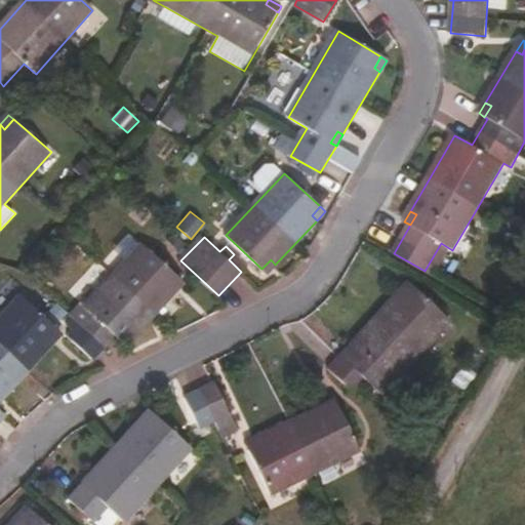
[(438,269),(441,271),(452,250),(441,243),(425,271),(434,276),(438,269)]
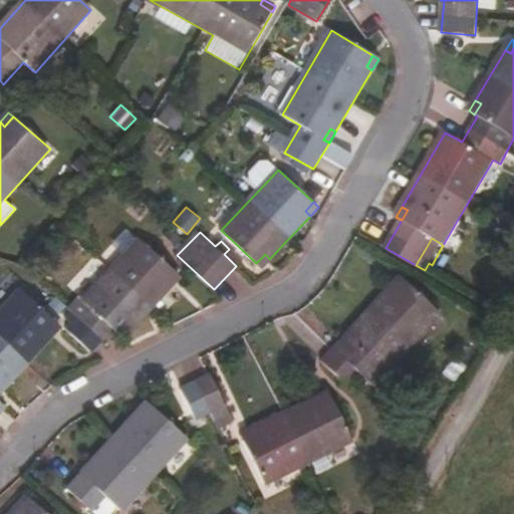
[(127,325),(133,329),(173,286),(168,282),(176,272),(140,240),(84,302),(79,298),(68,310),(71,312),(79,319),(72,326),(68,331),(93,353),(114,329),(119,334),(127,325)]
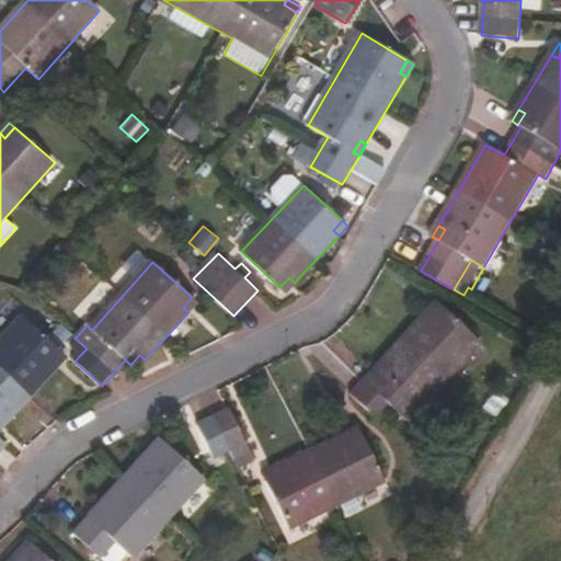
[(254,287),(260,282),(250,272),(244,277),(254,287)]
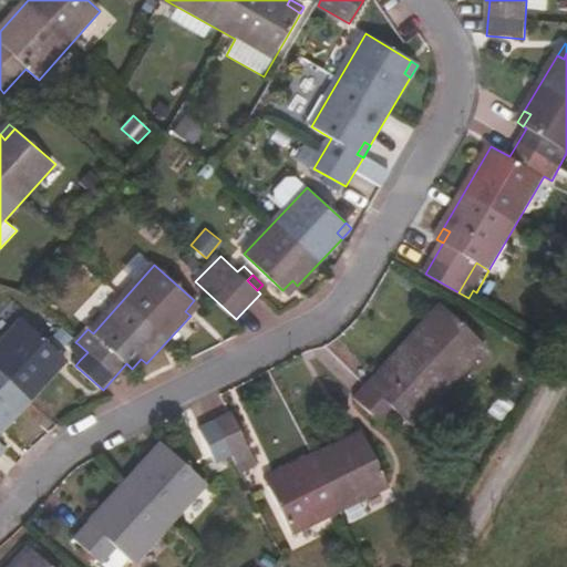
[(282,290),(288,296),(297,286),(292,280),(282,290)]
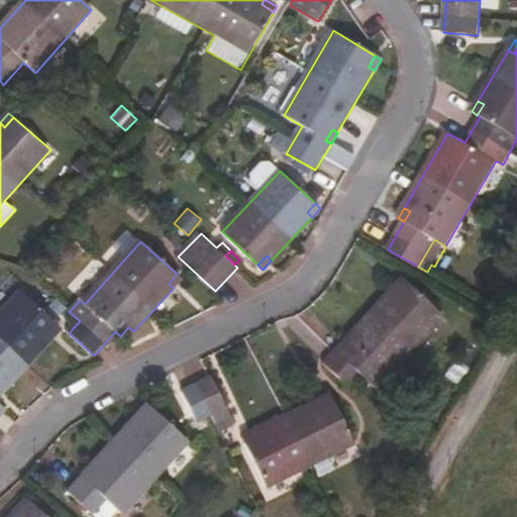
[(169,284),(174,288),(182,279),(177,274),(169,284)]
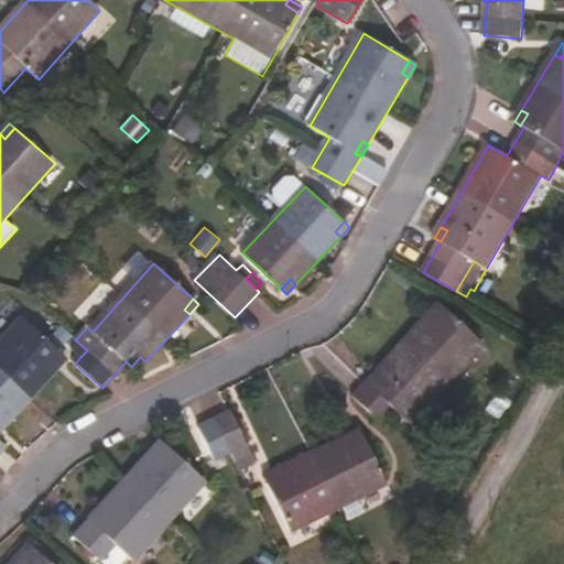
[(432,313),(437,317),(445,308),(440,303),(432,313)]
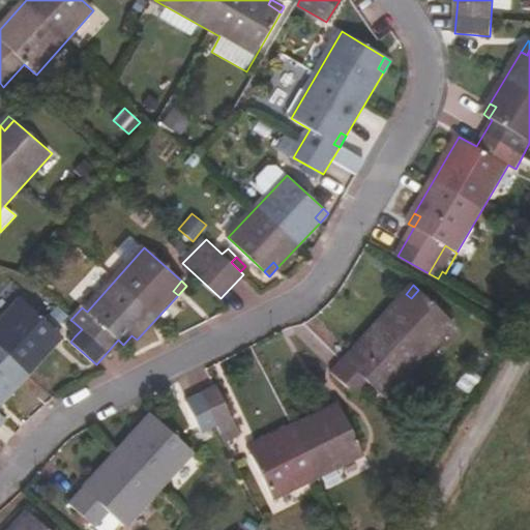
[(382,374),(398,386),(455,324),(418,290),(411,298),(406,294),(364,340),(370,344),(360,354),(355,350),(333,374),(359,398),(382,374)]
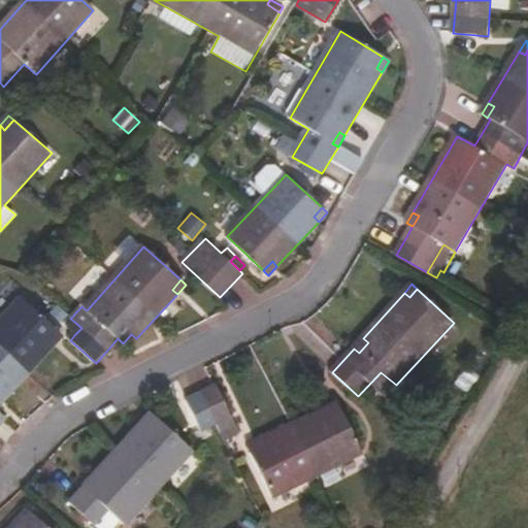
[(0,395),(1,395),(6,400),(56,345),(50,341),(59,332),(22,299),(0,322),(0,427),(9,419),(0,410),(0,395)]
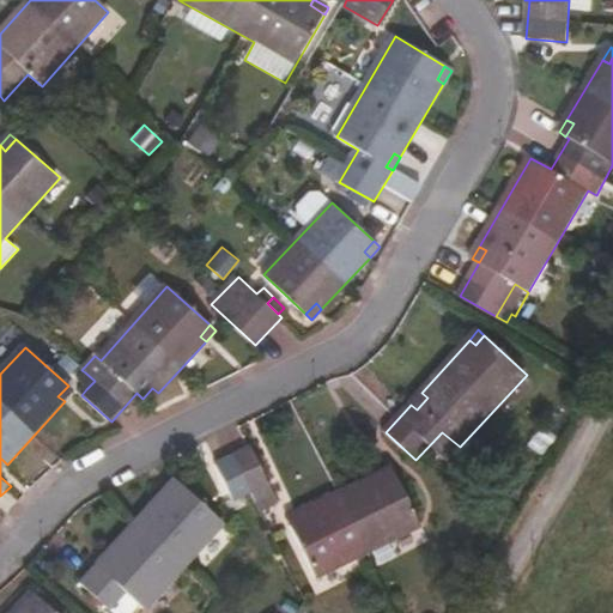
[(77,382),(86,389),(95,381),(85,372),(77,382)]
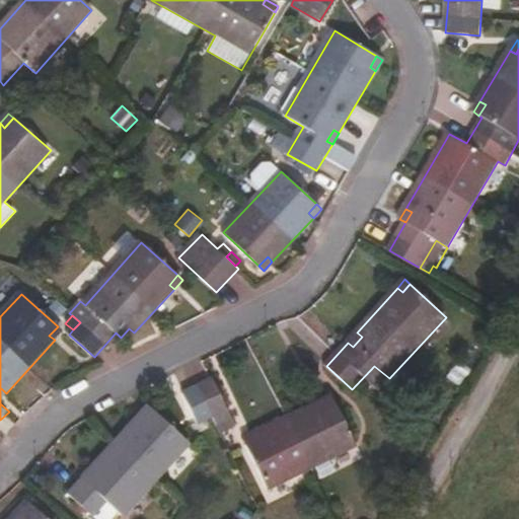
[(49,336),(55,340),(63,330),(58,326),(49,336)]
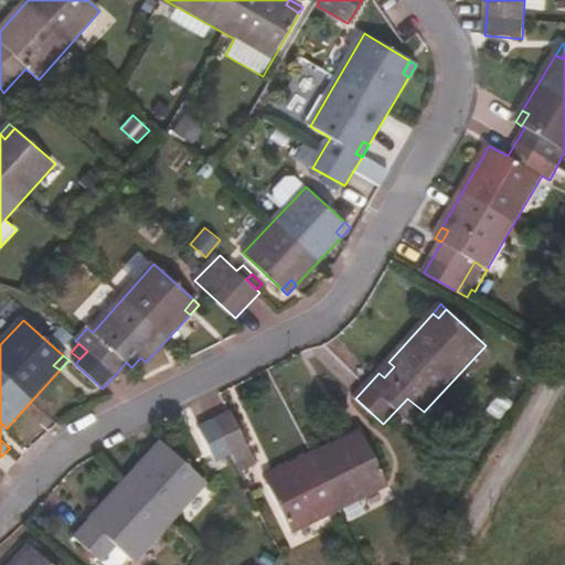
[(131,368),(138,372),(146,362),(140,358),(131,368)]
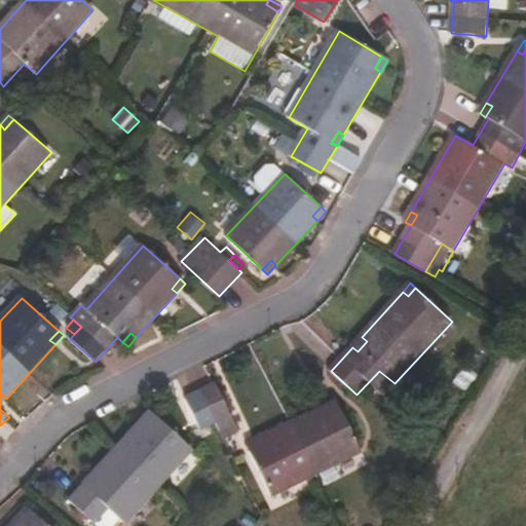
[(352,347),(358,351),(367,341),(362,337),(352,347)]
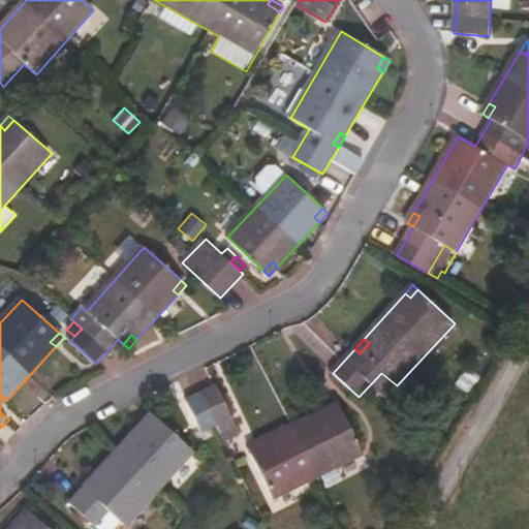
[(226,443),(242,434),(218,386),(188,401),(204,432),(218,426),(226,443)]
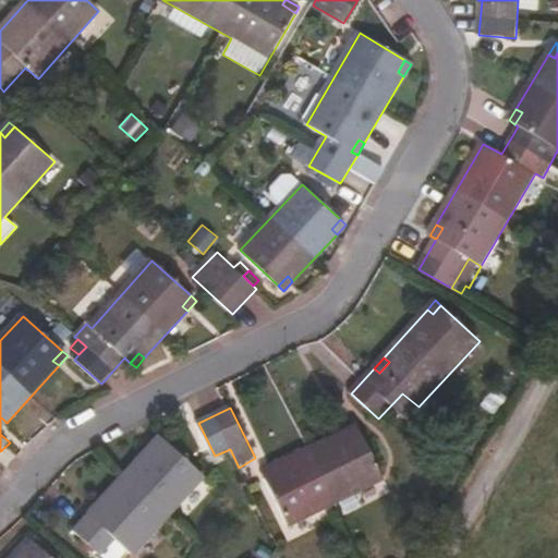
[(350,438),(363,432),(359,425),(347,432),(350,438)]
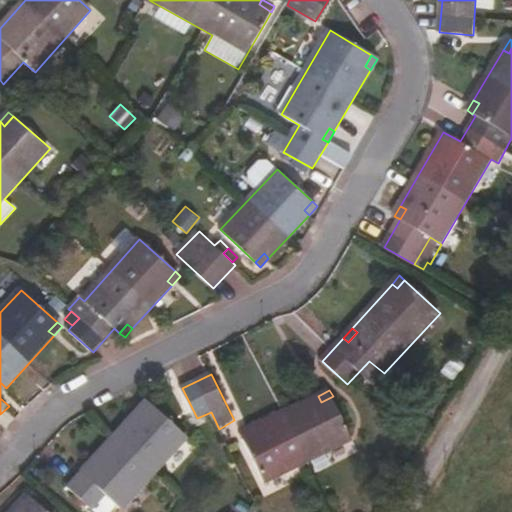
[(266,482),(353,439),(333,396),(321,402),(318,396),(253,428),(256,434),(244,439),(266,482)]
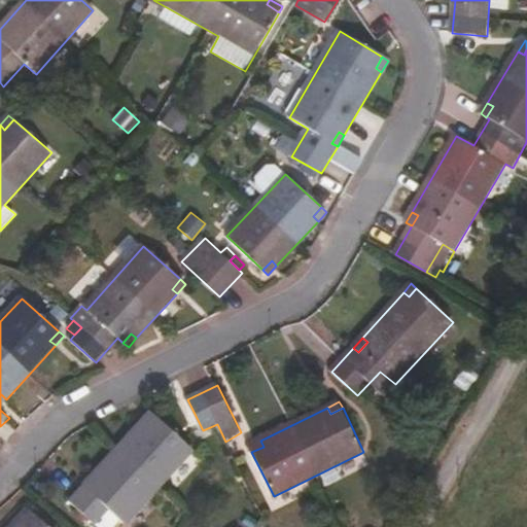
[(143,422),(149,427),(157,418),(152,413),(143,422)]
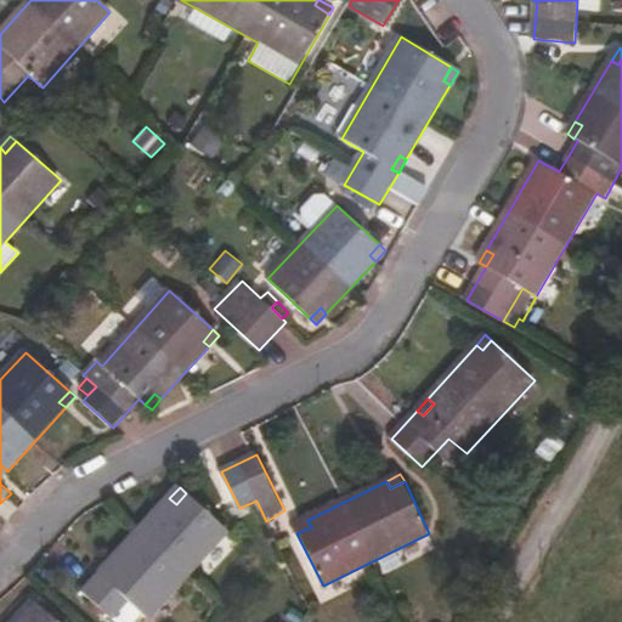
[(84,592),(117,621),(147,621),(230,532),(186,493),(176,504),(169,498),(84,592)]
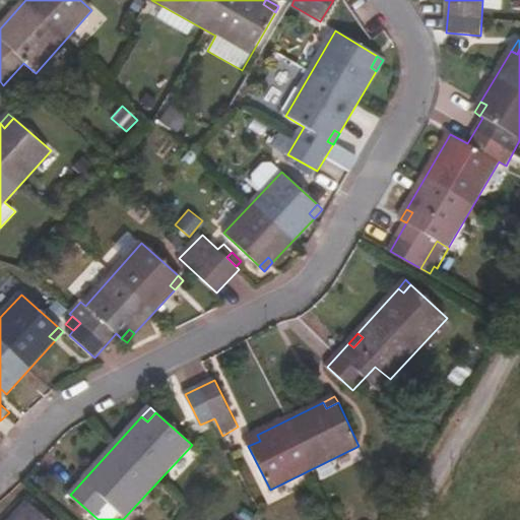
[(248,446),(260,441),(257,435),(245,440),(248,446)]
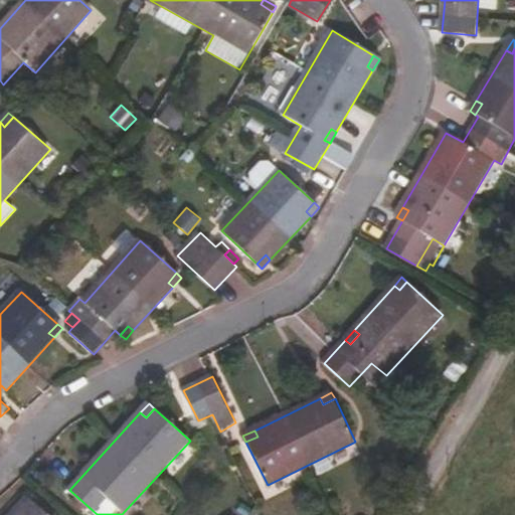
[(46,514),(28,498),(12,514),(46,514)]
